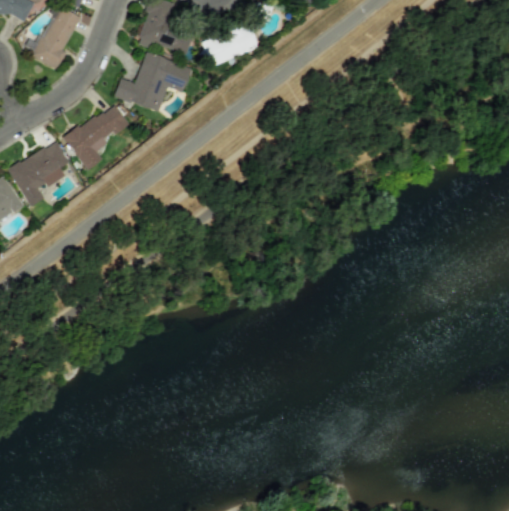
[(0,0),(0,17),(29,17),(28,0),(0,0)]
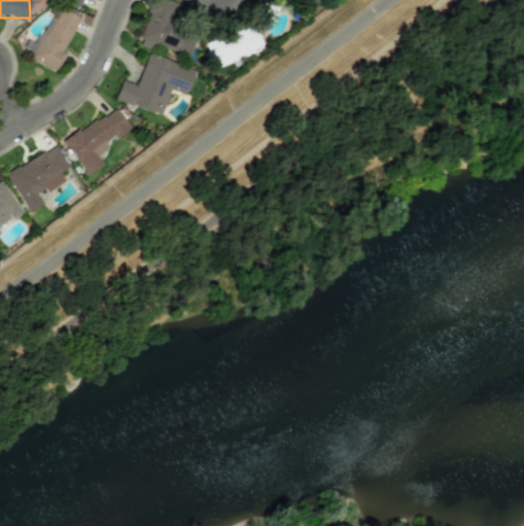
[(193,58),(202,27),(175,18),(179,5),(164,0),(154,0),(140,46),(153,50),(154,45),(193,58)]
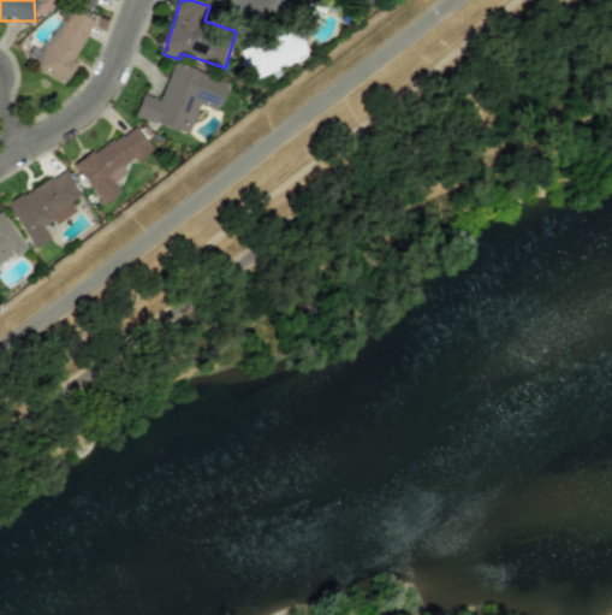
[(75,63),(96,23),(73,10),(53,47),(49,45),(36,67),(67,86),(79,65),(75,63)]
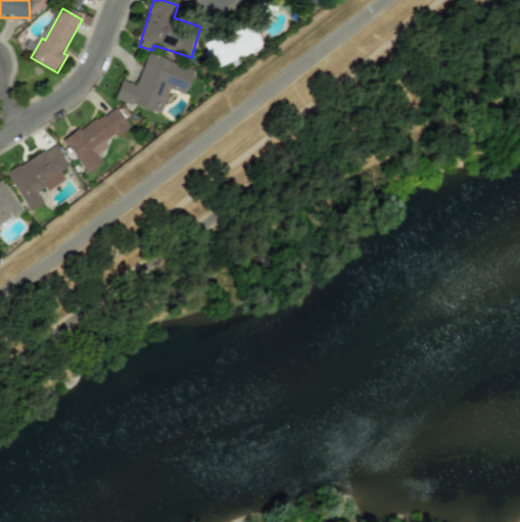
[(205,42),(216,68),(265,49),(253,22),(205,42)]
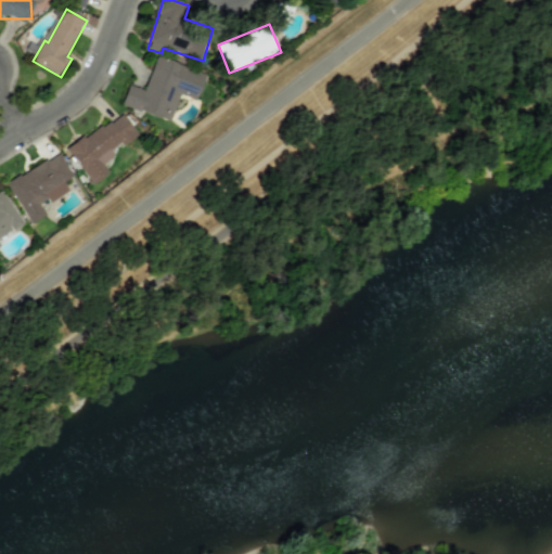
[(207,74),(156,58),(146,91),(129,86),(123,106),(174,123),(181,95),(199,101),(207,74)]
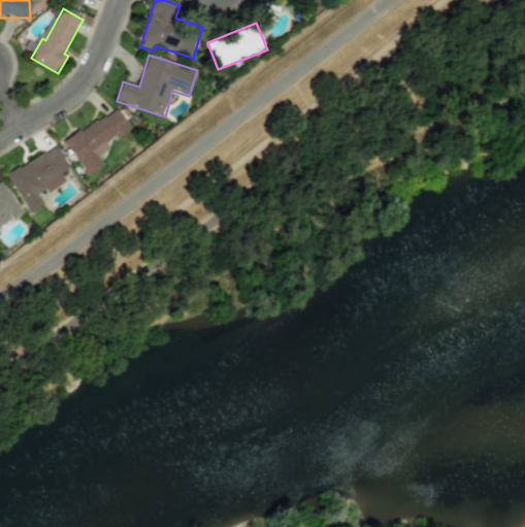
[(90,176),(105,165),(99,157),(111,149),(109,145),(133,128),(117,106),(65,143),(90,176)]
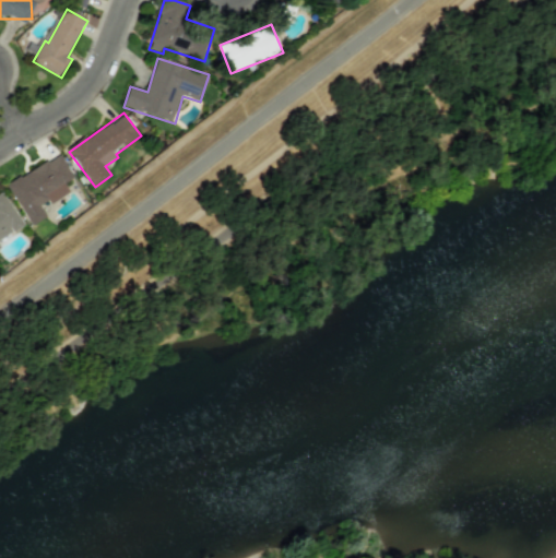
[(33,227),(48,218),(43,209),(71,192),(66,183),(75,178),(61,154),(8,186),(33,227)]
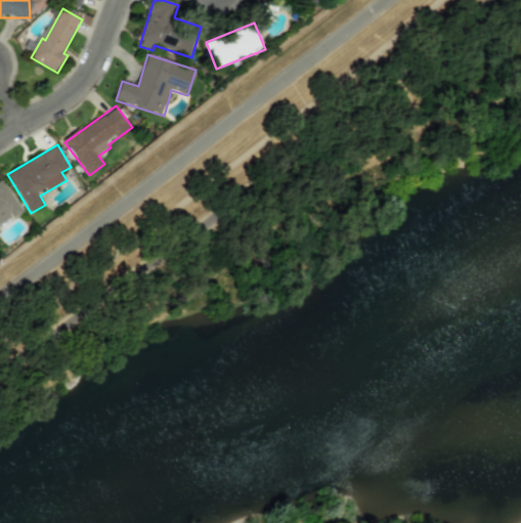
[(0,234),(3,233),(0,227),(0,226),(24,213),(4,180),(0,182),(0,234)]
